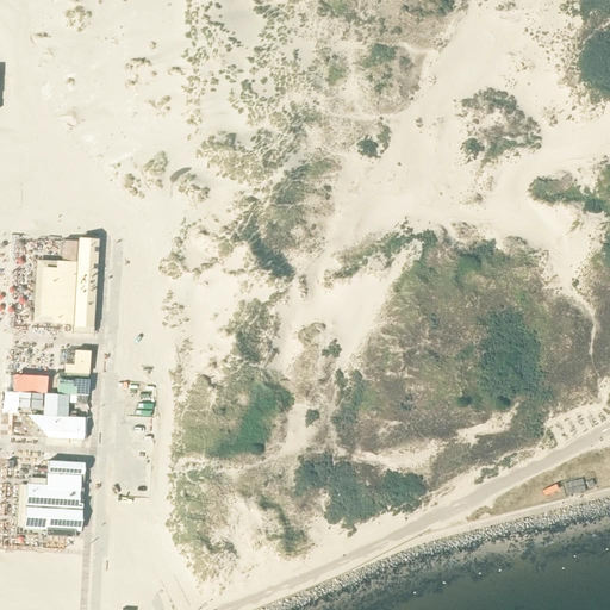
[(53,323),(57,323),(72,323),(72,327),(91,328),(93,296),(97,242),(76,241),(75,263),(61,262),(56,262),(55,269),(43,269),(41,315),(53,315),(53,323)]
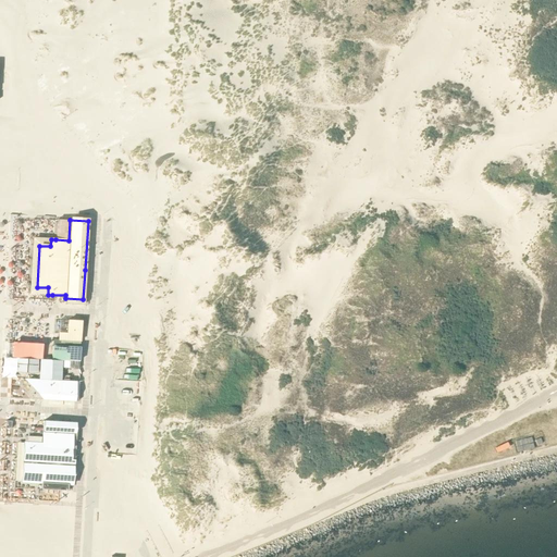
[(58,334),(58,339),(58,341),(79,342),(81,321),(72,321),(67,321),(59,320),(58,334)]
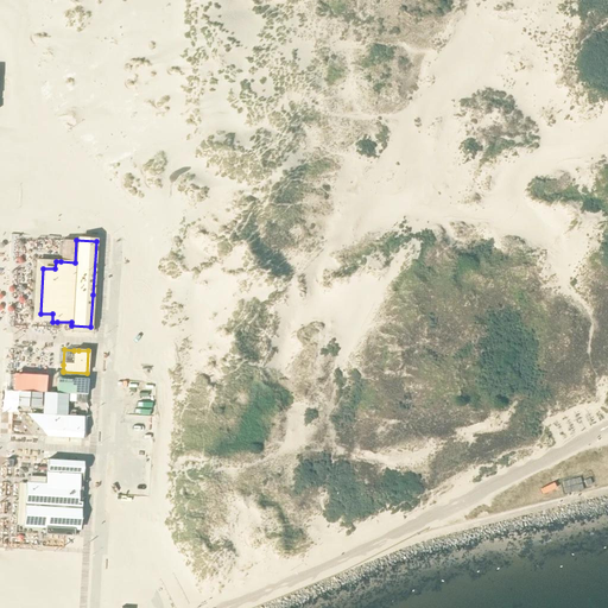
[(13,378),(12,390),(44,392),(45,380),(13,378)]
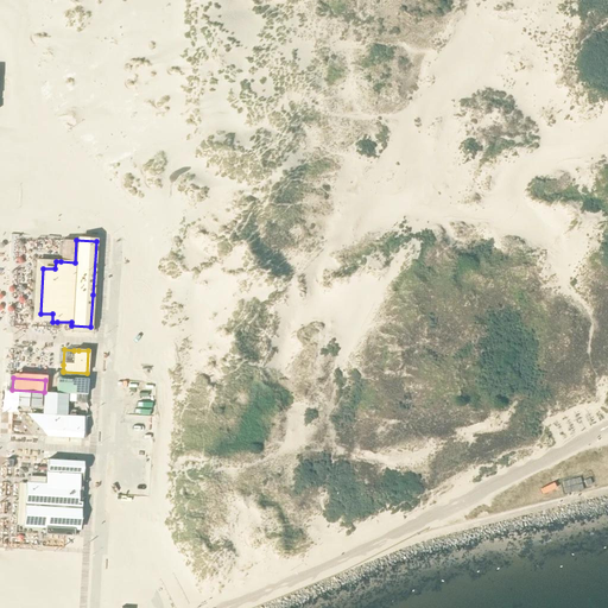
[(86,394),(86,380),(56,379),(56,393),(86,394)]
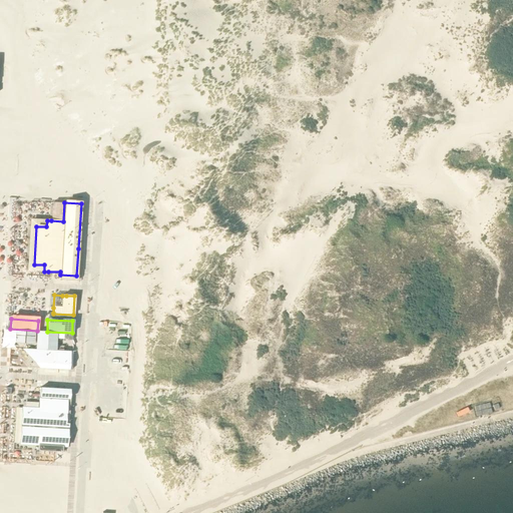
[(34,331),(14,330),(14,342),(33,343),(34,331)]
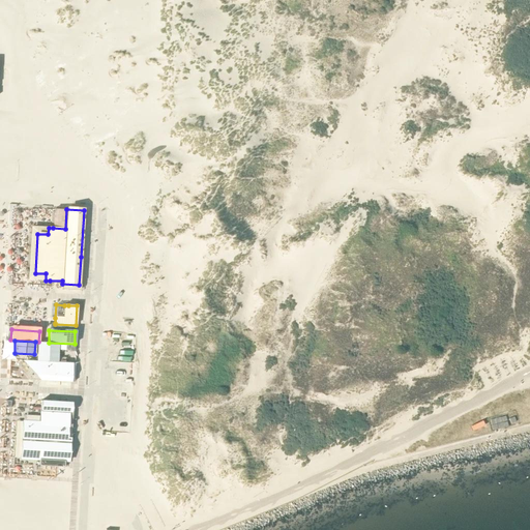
[(37,344),(36,360),(36,361),(57,362),(58,345),(40,344),(37,344)]
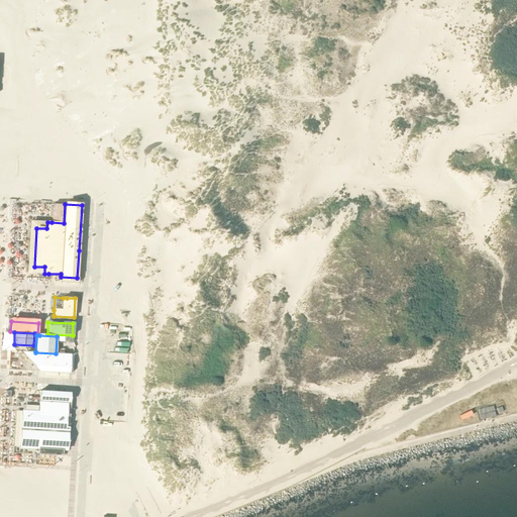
[(70,354),(26,352),(26,355),(39,371),(69,373),(70,354)]
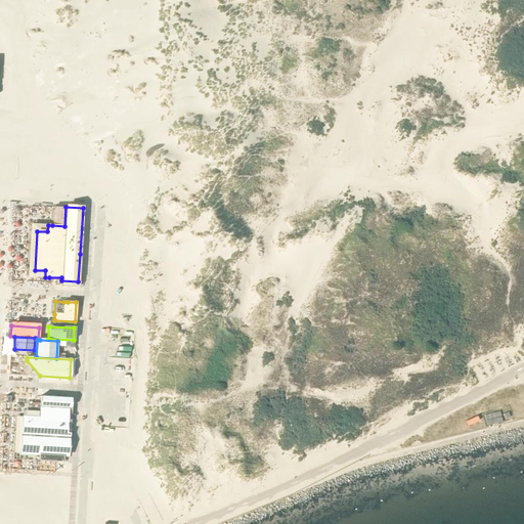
[(63,455),(68,456),(69,448),(69,433),(66,433),(68,407),(71,407),(71,398),(40,396),(39,405),(39,418),(22,417),(19,453),(38,454),(38,461),(53,462),(62,462),(63,455)]
